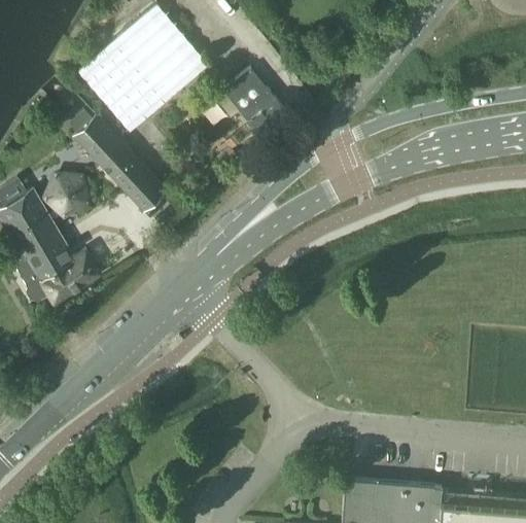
[(155,5),(77,72),(129,132),(208,66),(155,5)]
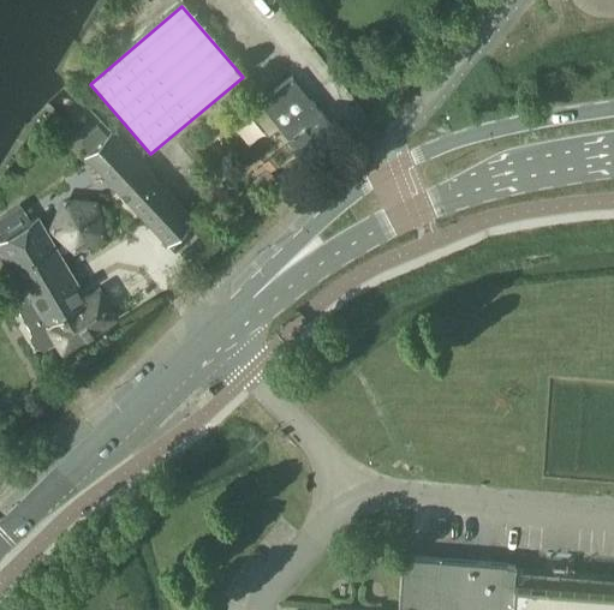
[(258,106),(303,161),(335,135),(291,79),(258,106)]
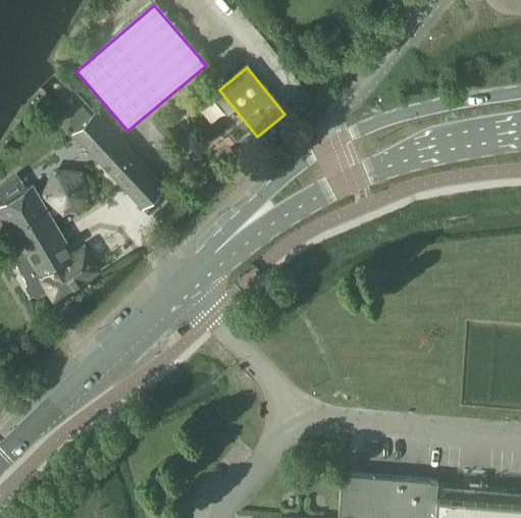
[(82,110),(68,122),(75,131),(71,135),(141,209),(163,188),(94,114),(90,118),(82,110)]
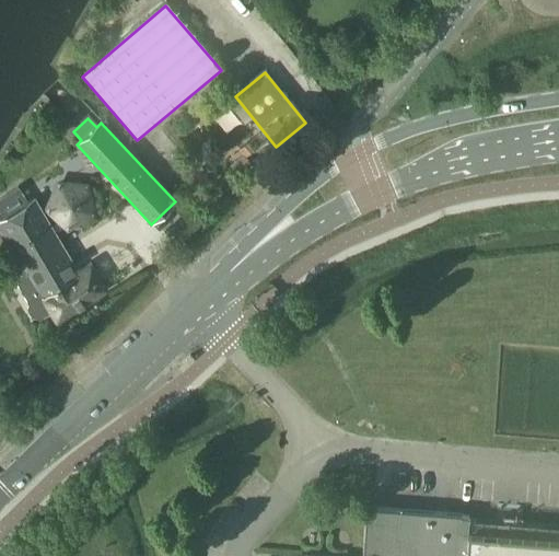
[(246,147),(239,152),(245,160),(252,153),(246,147)]
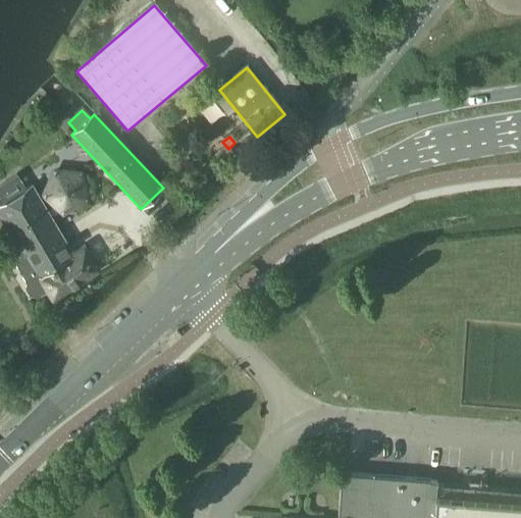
[(230,152),(217,163),(221,167),(235,157),(230,152)]
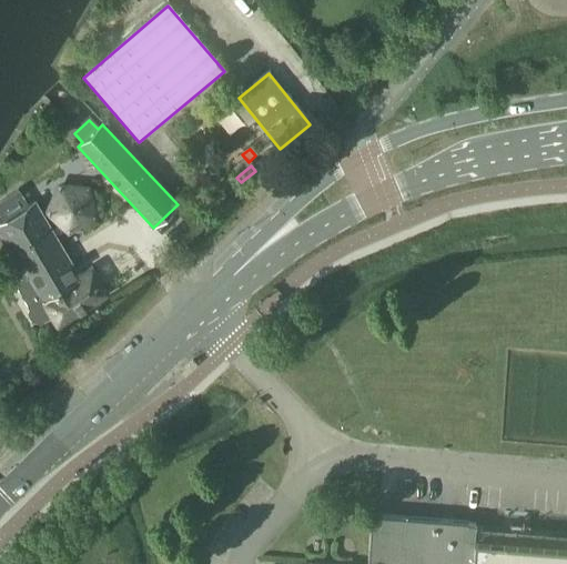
[(17,193),(0,203),(0,215),(4,223),(0,225),(0,232),(12,252),(29,281),(17,288),(29,310),(28,314),(32,322),(40,324),(51,318),(58,328),(82,311),(107,295),(92,270),(79,278),(57,240),(66,230),(68,231),(69,232),(92,219),(92,218),(87,192),(85,191),(60,189),(59,190),(49,213),(49,214),(60,224),(51,232),(34,203),(27,208),(17,193)]
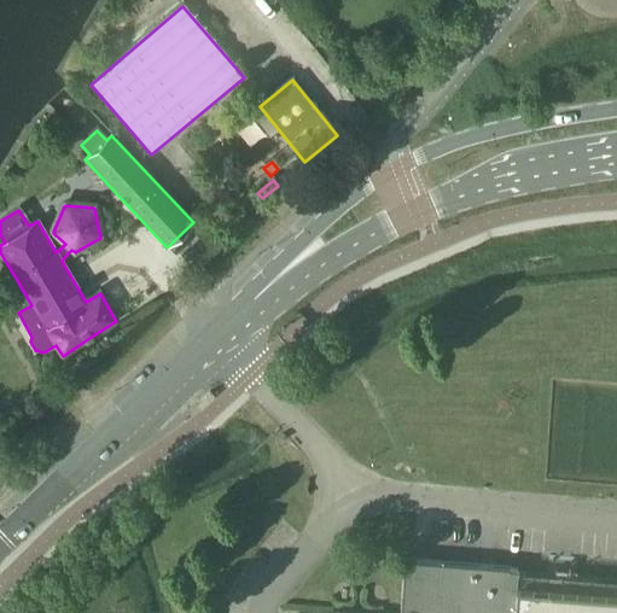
[(616,612),(616,584),(569,581),(569,573),(554,572),(554,579),(517,577),(518,572),(411,562),(403,562),(399,612),(616,612)]
